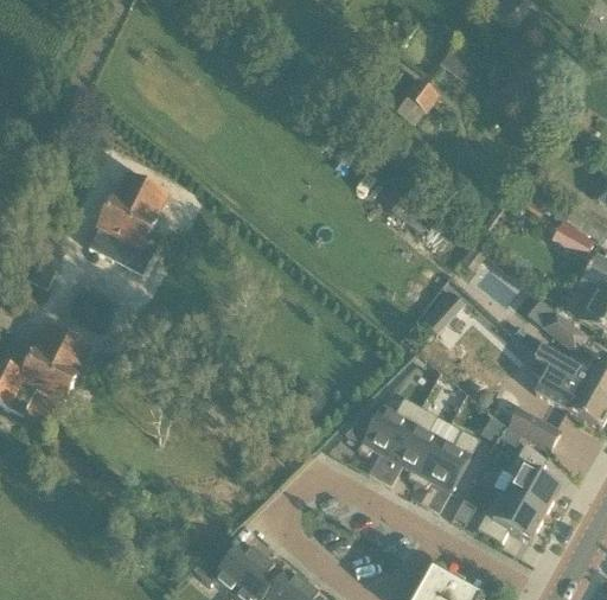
[(502,20),(517,0),(487,0),(484,5),(502,20)]
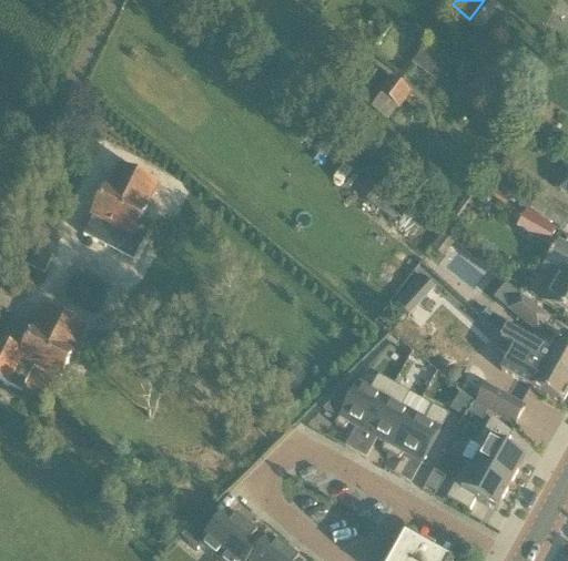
[(436,78),(449,59),(424,40),(411,59),(436,78)]
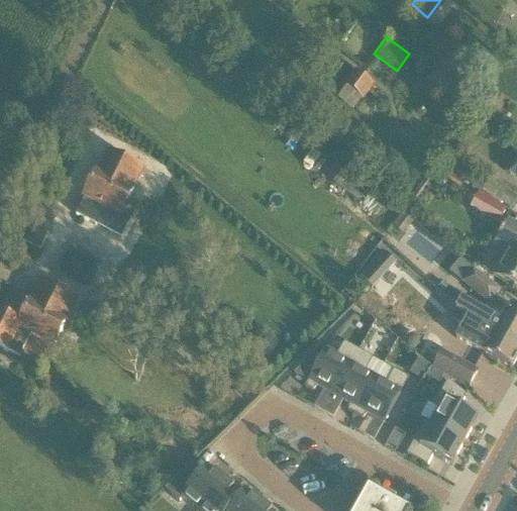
[(352,105),(360,94),(362,95),(375,80),(355,65),(343,80),(345,82),(336,93),(352,105)]
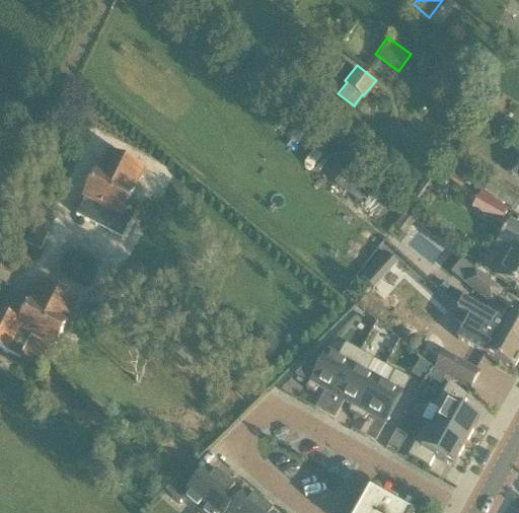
[(269,108),(263,117),(273,124),(279,116),(269,108)]
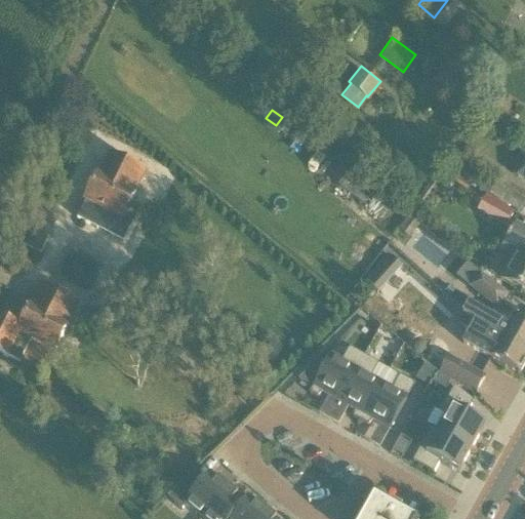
[(128,199),(135,186),(134,185),(144,167),(109,150),(99,167),(85,195),(86,195),(77,213),(123,237),(132,218),(139,204),(128,199)]
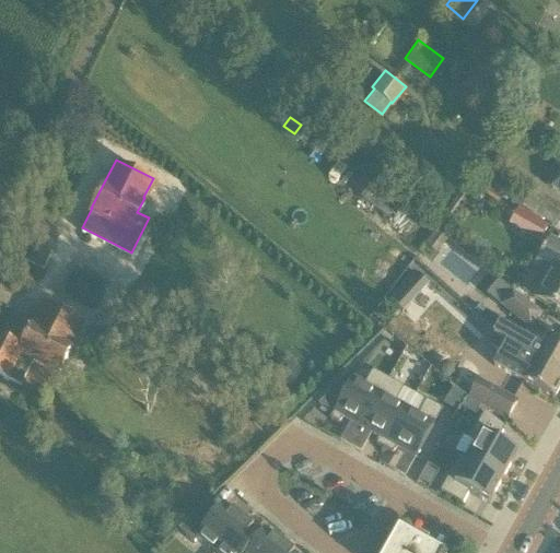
[(559,163),(549,183),(559,188),(559,163)]
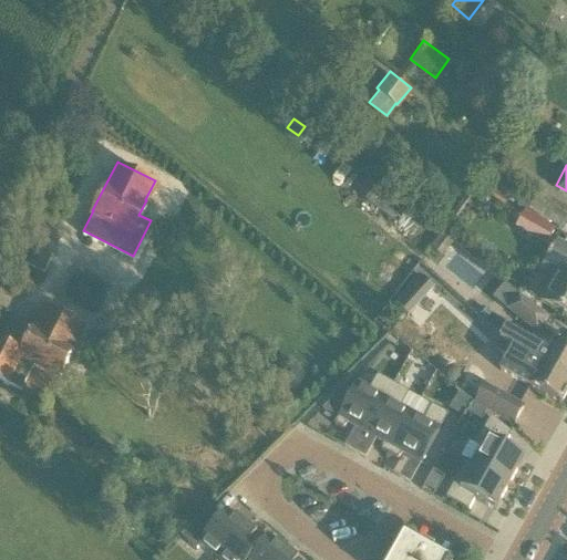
[(411,230),(424,214),(378,178),(364,195),(411,230)]
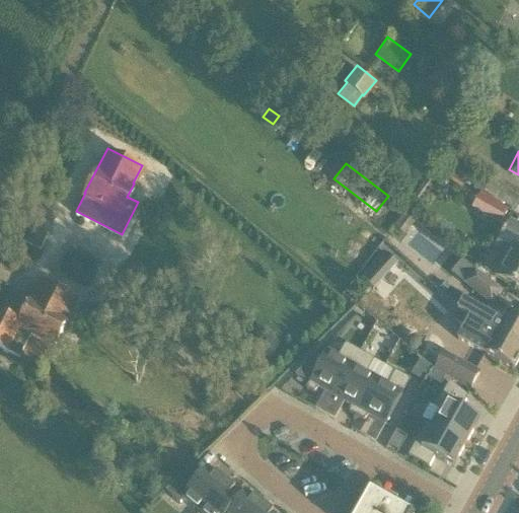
[(479,190),(472,203),(500,218),(507,205),(479,190)]
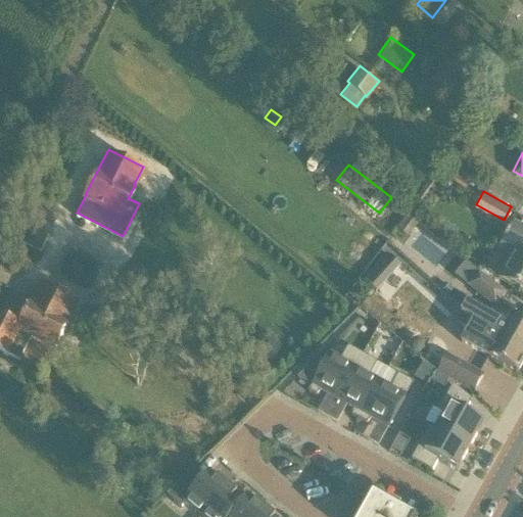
[(34,206),(26,221),(46,232),(54,218),(34,206)]
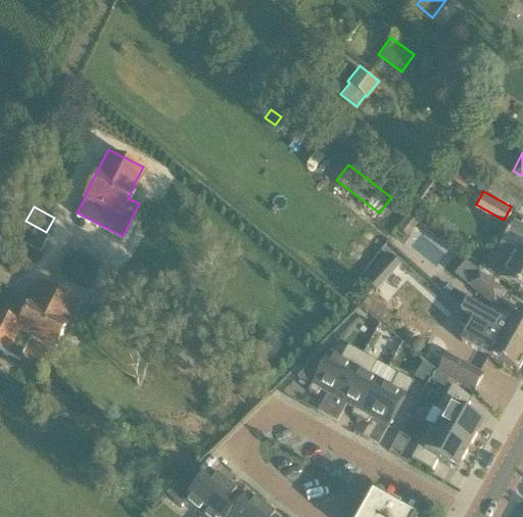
[(522,223),(513,218),(498,242),(511,249),(497,272),(519,284),(517,289),(522,293),(522,223)]
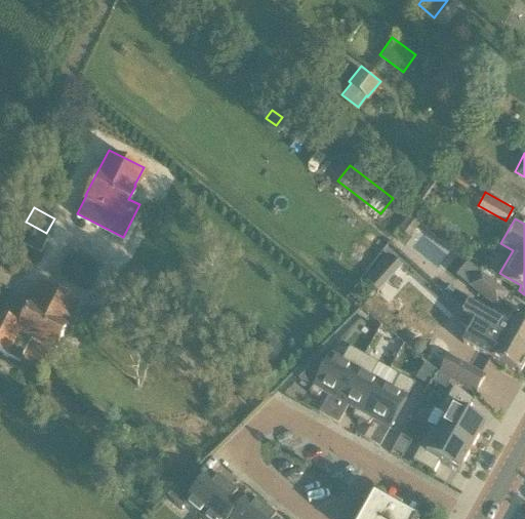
[(26,222),(17,237),(23,240),(38,248),(46,233),(26,222)]
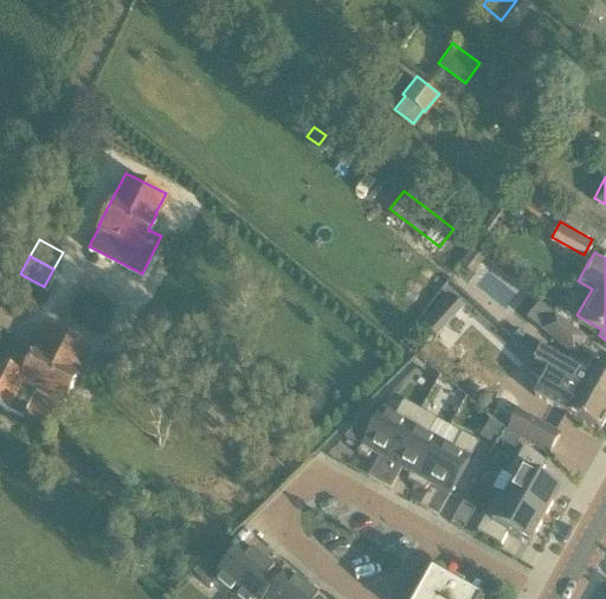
[(447,287),(419,317),(436,333),(463,302),(447,287)]
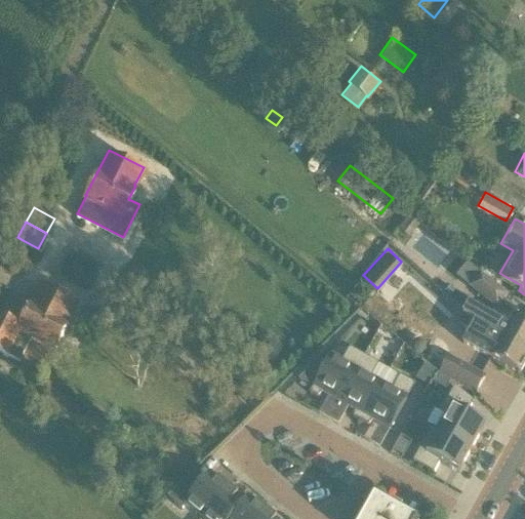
[(508,290),(467,258),(456,272),(496,304),(508,290)]
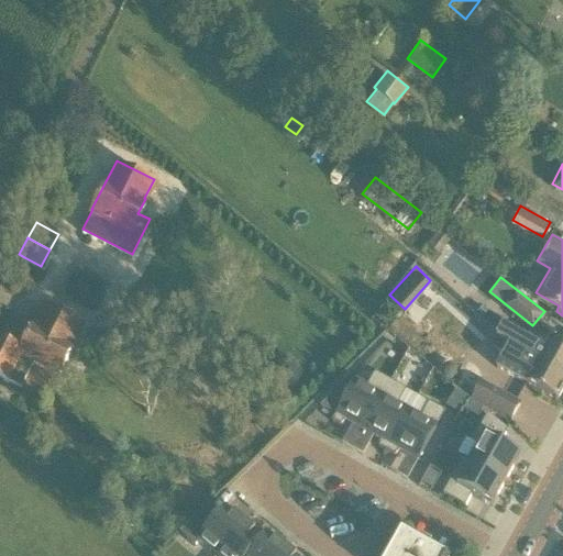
[(57,368),(73,341),(83,321),(45,301),(35,321),(34,321),(21,345),(0,334),(0,370),(19,380),(31,355),(57,368)]
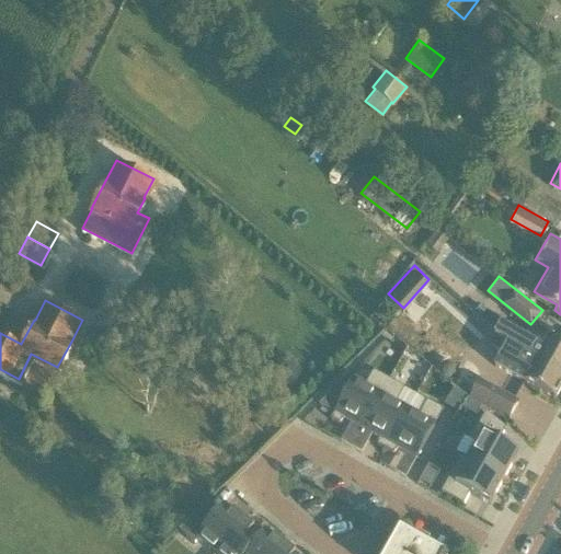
[(501,320),(494,332),(560,368),(560,339),(559,338),(548,333),(542,342),(542,343),(501,320)]
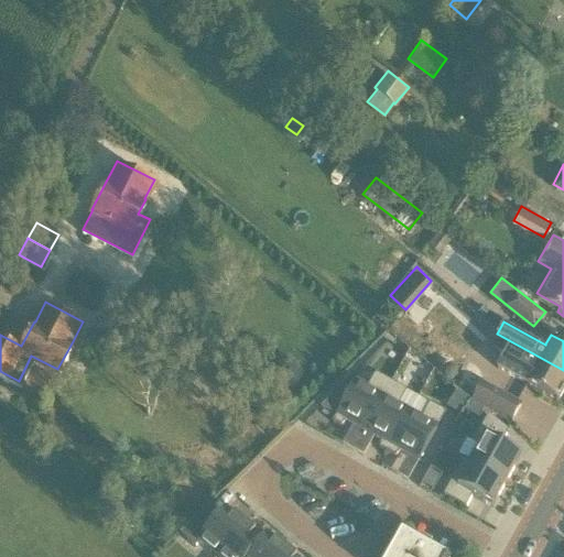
[(563,370),(497,334),(490,346),(531,368),(525,379),(537,384),(556,395),(563,380),(563,370)]
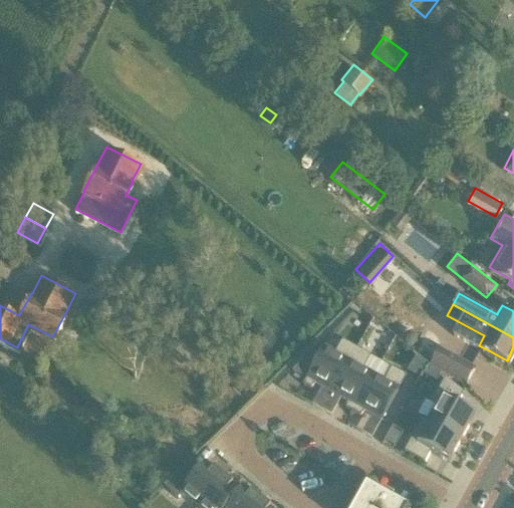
[(323,342),(302,379),(310,385),(315,379),(330,388),(355,343),(341,335),(334,348),(323,342)]
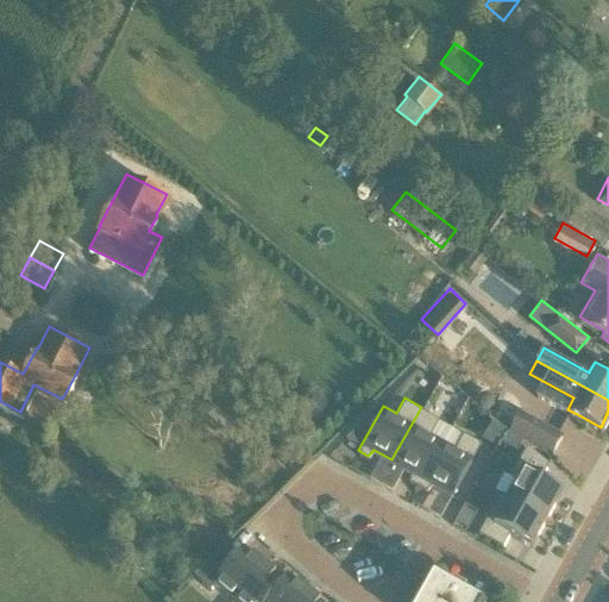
[(391,459),(410,470),(408,478),(418,483),(441,439),(429,432),(438,416),(421,407),(391,459)]
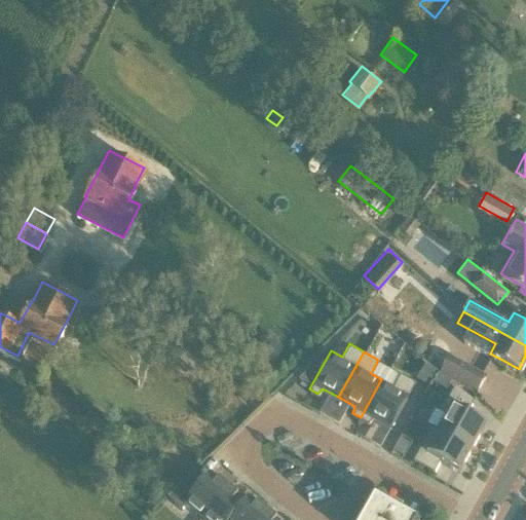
[(449,353),(439,371),(450,377),(476,392),(486,373),(449,353)]
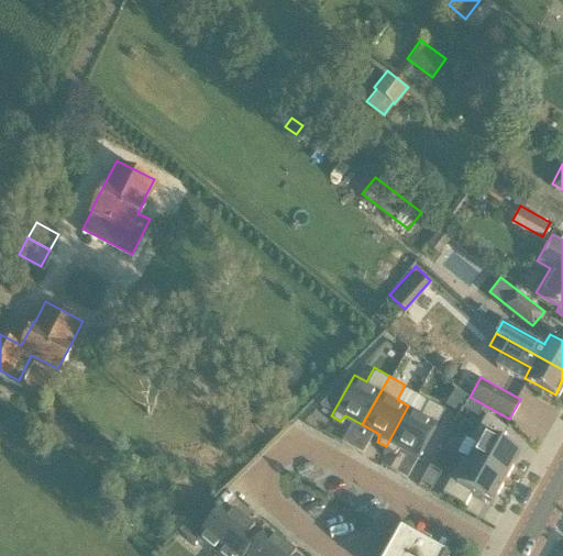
[(462,407),(471,391),(457,384),(449,400),(462,407)]
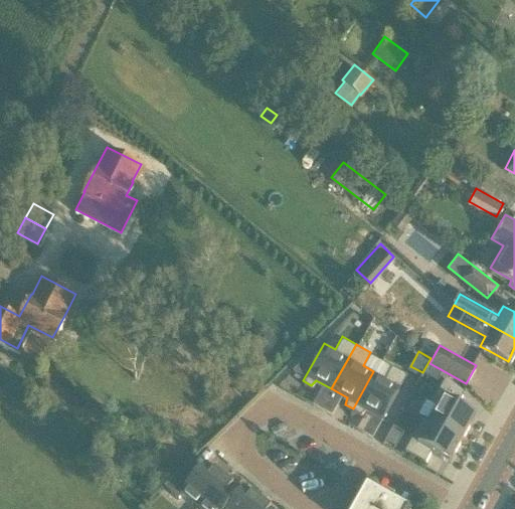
[(302,358),(293,367),(302,372),(308,361),(302,358)]
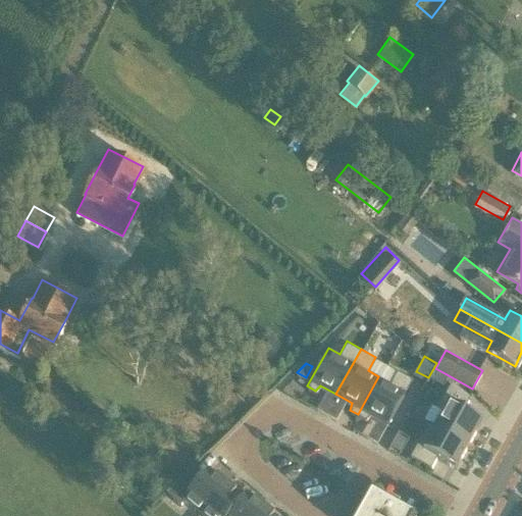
[(435,368),(431,375),(442,381),(447,374),(435,368)]
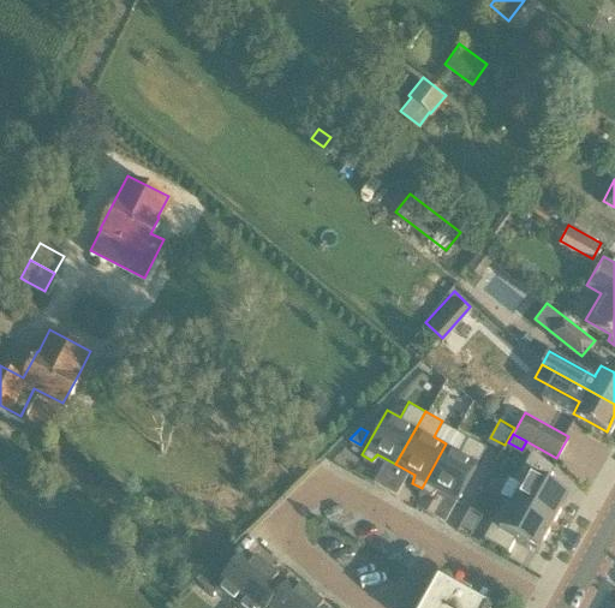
[(436,487),(455,498),(485,445),(467,435),(459,451),(446,443),(422,488),(430,493),(436,487)]
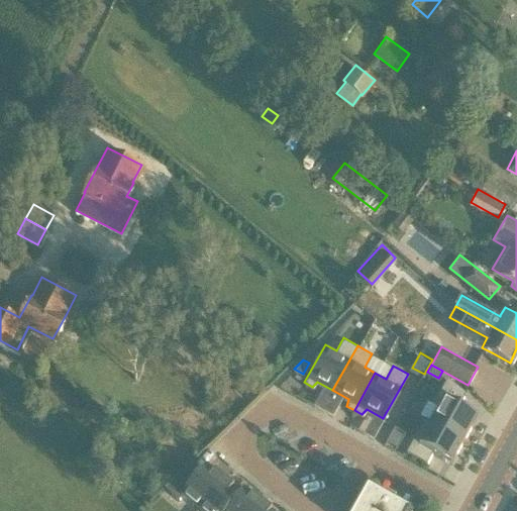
[(439,405),(431,419),(463,437),(477,414),(458,404),(466,391),(447,376),(433,401),(439,405)]
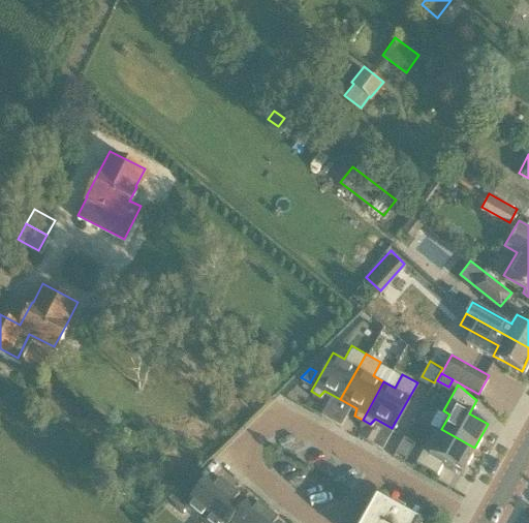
[(434,426),(415,460),(436,472),(443,461),(461,471),(474,448),(441,429),(441,430),(434,426)]
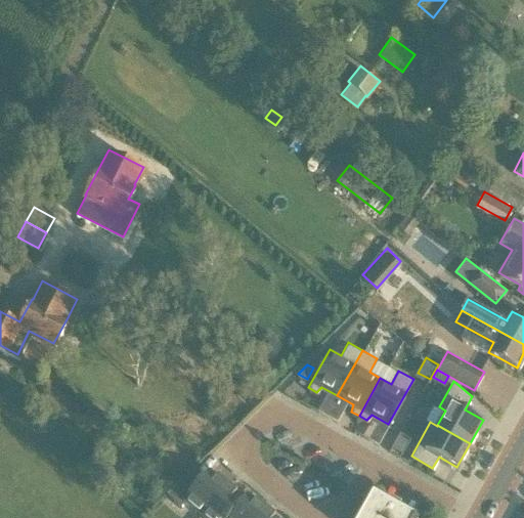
[(406,449),(413,434),(402,429),(395,444),(406,449)]
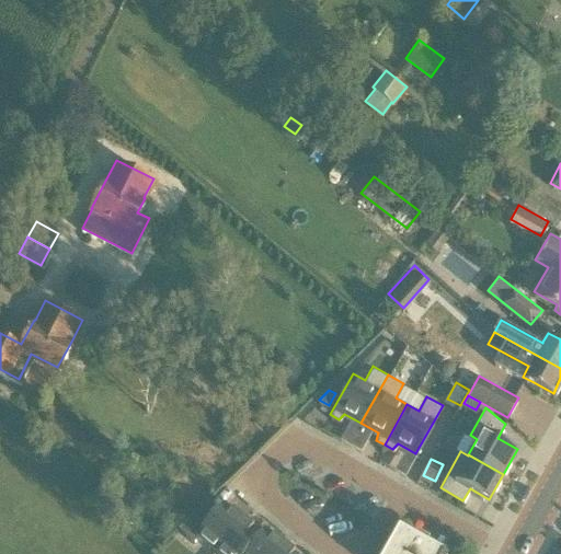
[(231,508),(222,500),(196,533),(216,549),(243,516),(232,507),(231,508)]
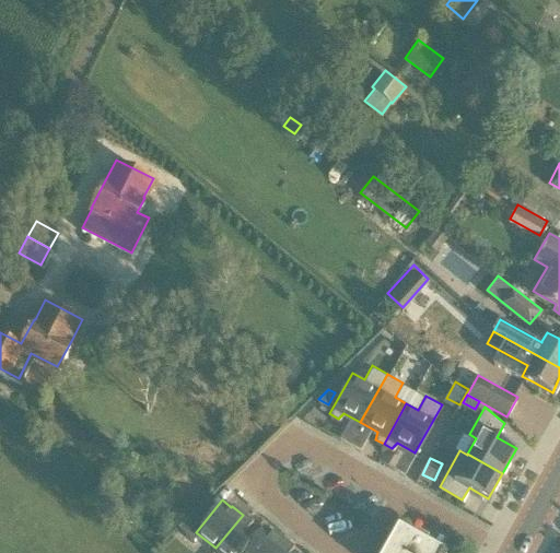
[(221,552),(241,552),(259,530),(252,525),(253,522),(243,515),(216,548),(221,552)]
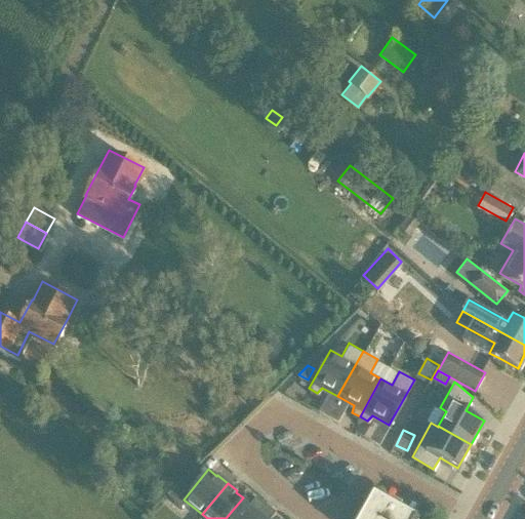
[(226,518),(255,518),(267,506),(257,497),(256,498),(248,492),(243,497),(226,518)]
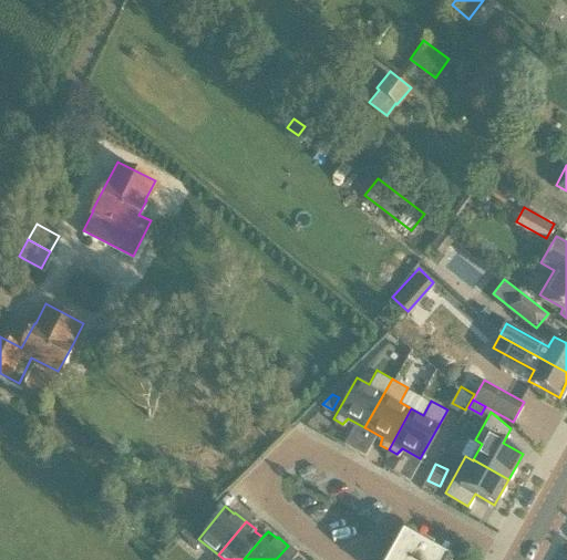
[(387,559),(451,559),(402,532),(387,559)]
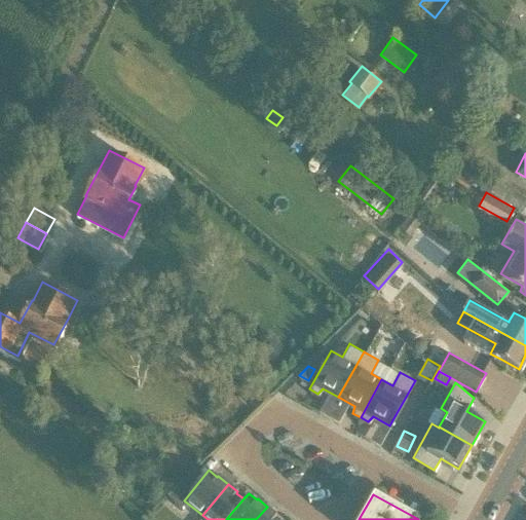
[(256,519),(280,519),(276,516),(277,515),(267,507),(256,519)]
